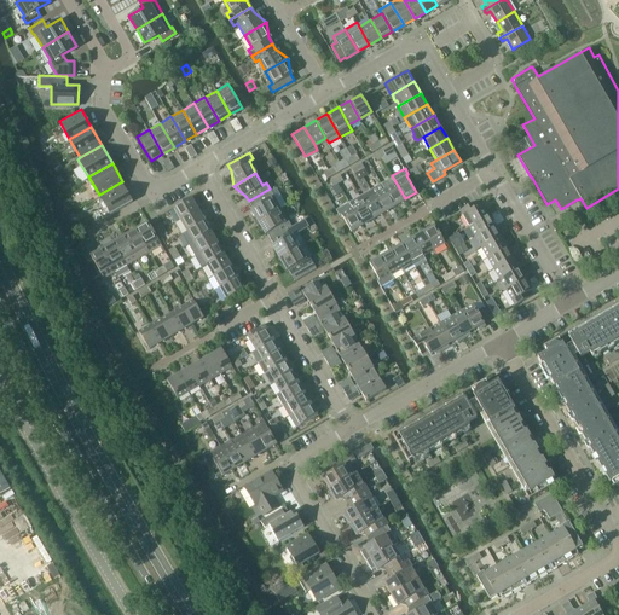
[(392,175),(381,181),(394,204),(405,198),(392,175)]
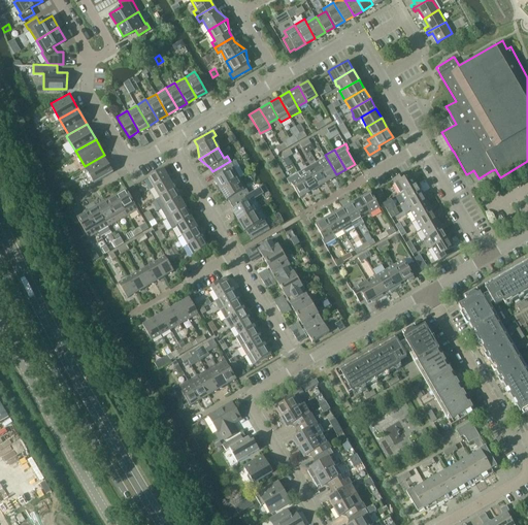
[(104,155),(85,166),(85,167),(94,182),(112,171),(103,156),(105,155),(104,155)]
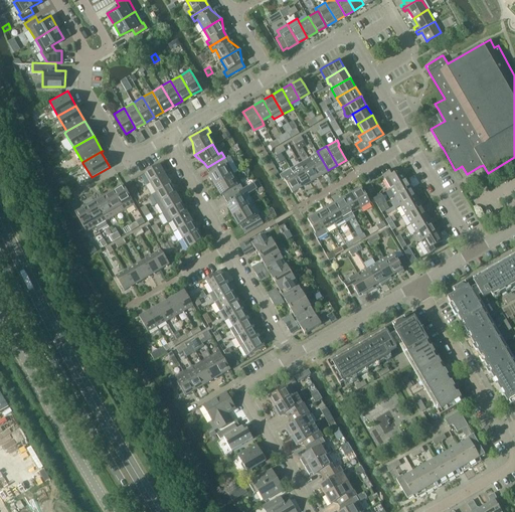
[(317,151),(308,157),(319,175),(328,170),(317,151)]
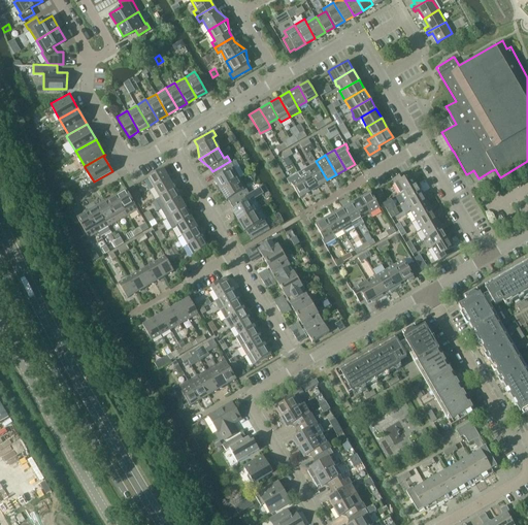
[(230,161),(212,171),(216,176),(217,190),(239,176),(230,161)]
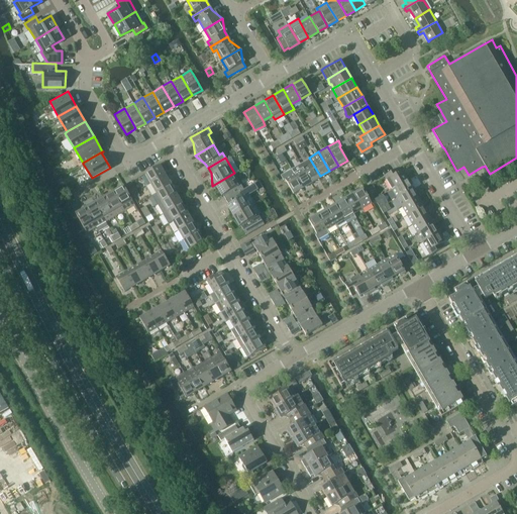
[(309,158),(300,163),(311,182),(320,176),(309,158)]
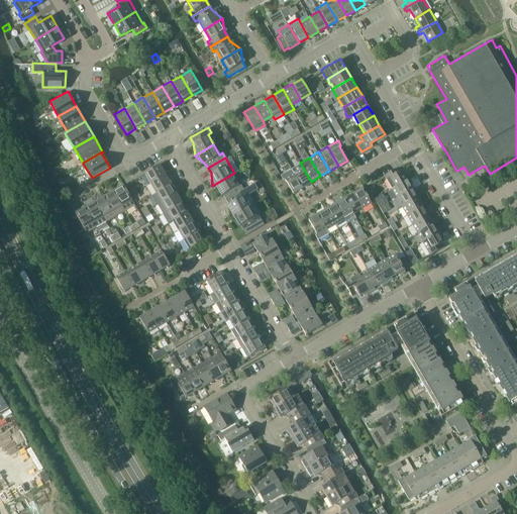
[(300,163),(291,168),(302,187),(311,182),(300,163)]
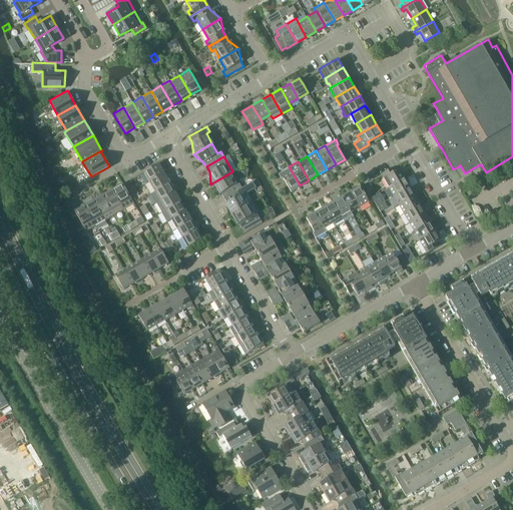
[(158,162),(143,170),(143,171),(149,180),(163,172),(158,162)]
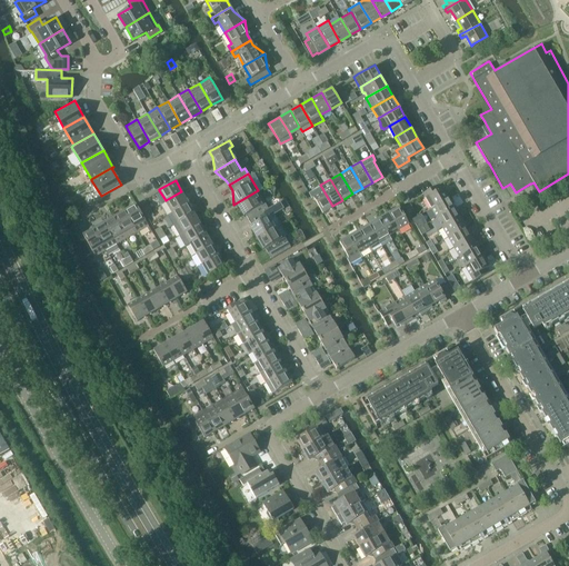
[(438,182),(422,192),(430,207),(450,195),(447,189),(445,190),(441,186),(440,187),(438,182)]
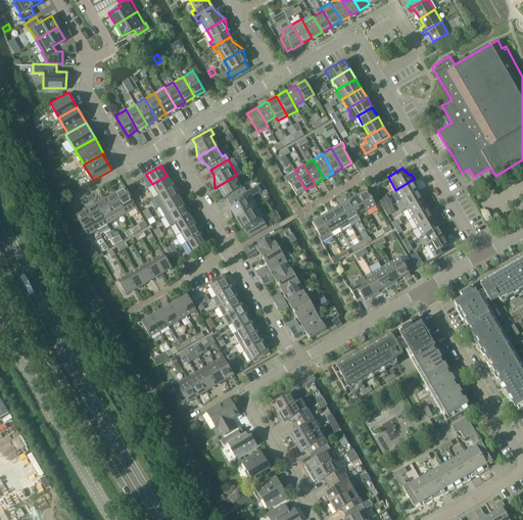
[(294,170),(284,176),(287,181),(288,180),(296,194),(305,189),(294,170)]
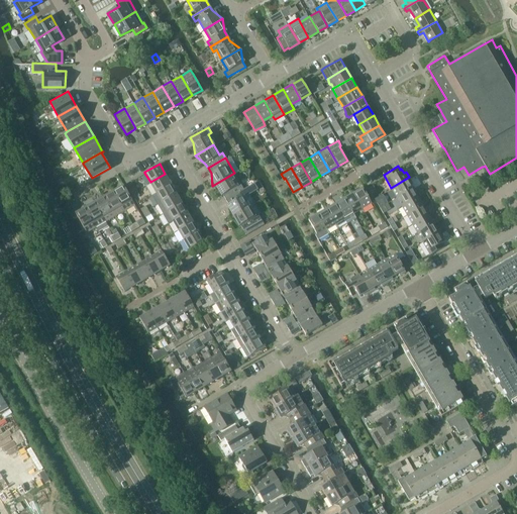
[(234,173),(212,186),(223,194),(225,198),(243,188),(234,173)]
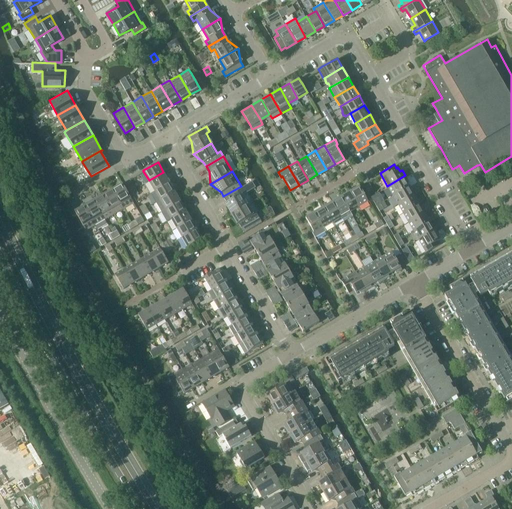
[(163,172),(149,180),(154,190),(169,181),(163,172)]
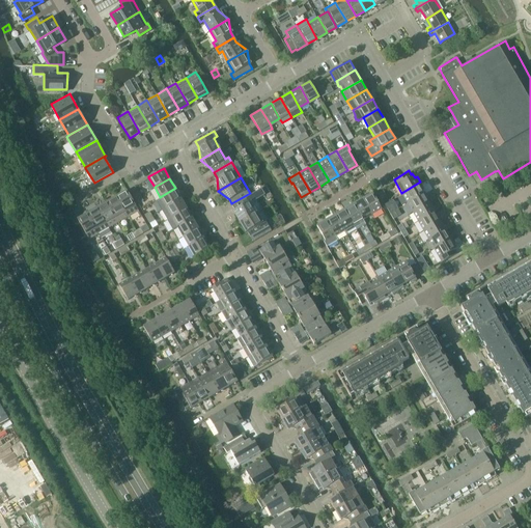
[(420,182),(401,193),(407,201),(423,192),(421,189),(423,188),(420,182)]
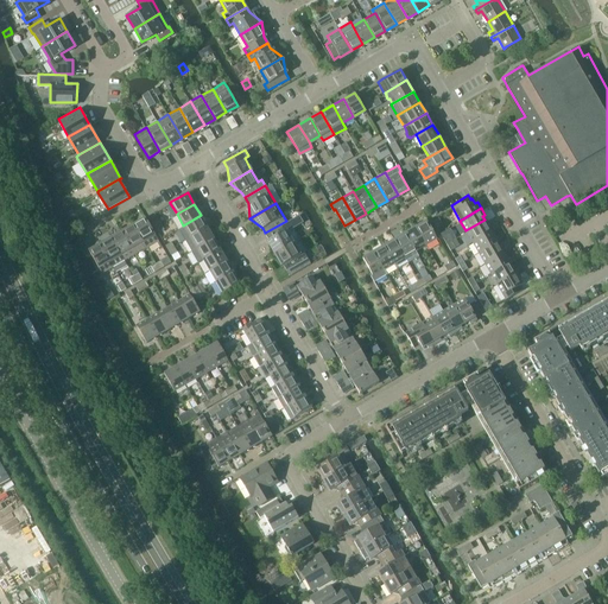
[(77,215),(70,217),(74,226),(81,223),(77,215)]
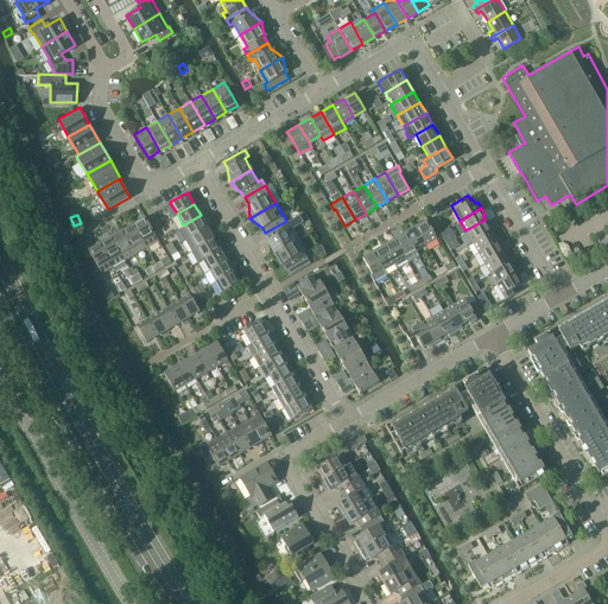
[(183,226),(178,228),(185,239),(207,226),(201,215),(183,226)]
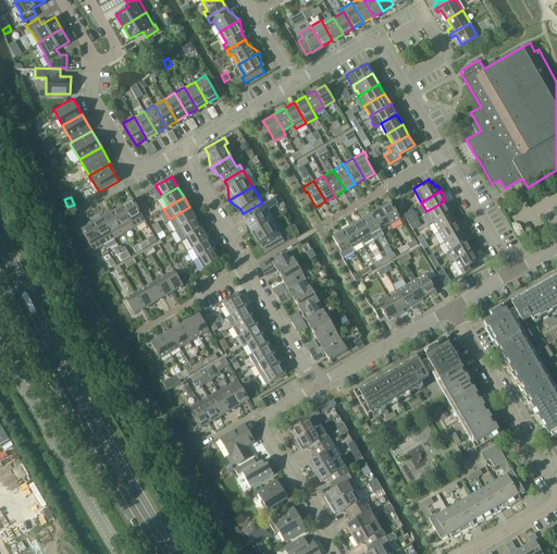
[(133,198),(122,205),(135,225),(145,220),(141,213),(136,205),(133,199),(133,198)]
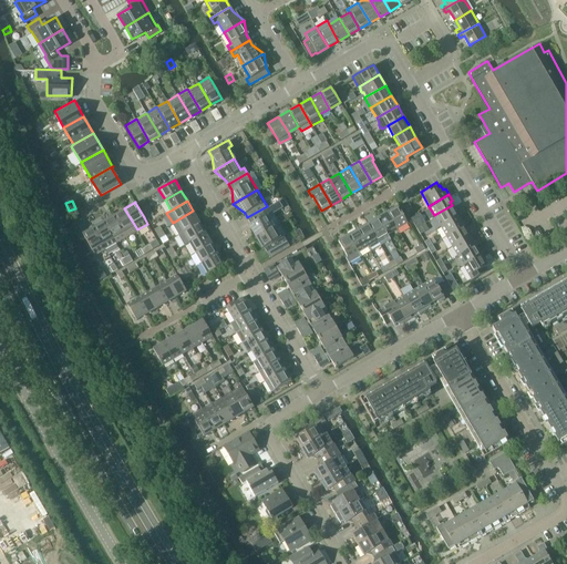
[(398,205),(388,211),(397,227),(406,222),(398,205)]
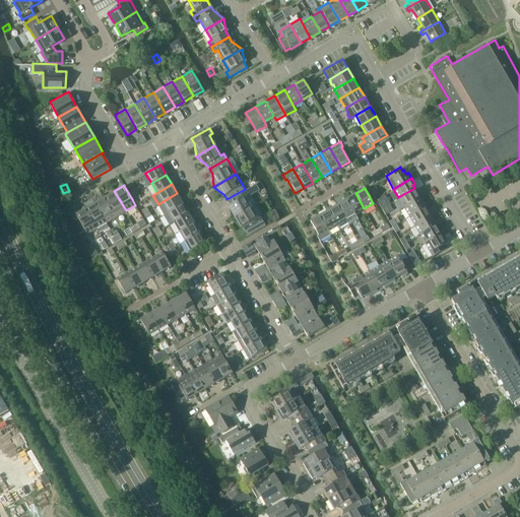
[(414,188),(398,197),(403,206),(421,196),(418,191),(416,192),(414,188)]
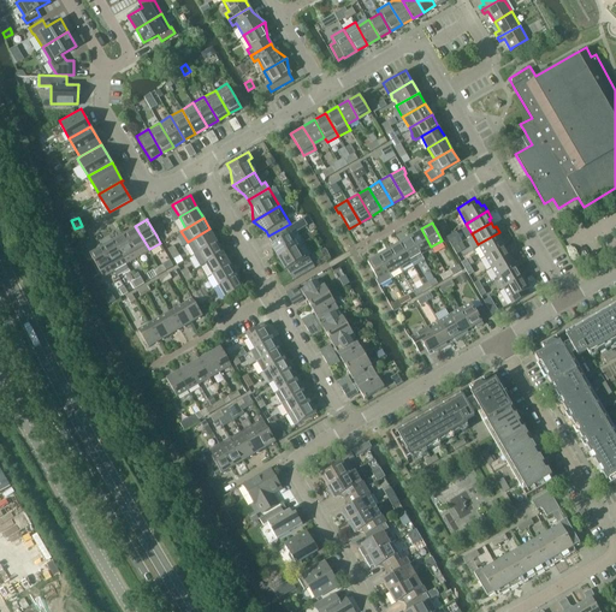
[(290,224),(268,236),(272,242),(274,257),(296,244),(290,232),(294,230),(290,224)]
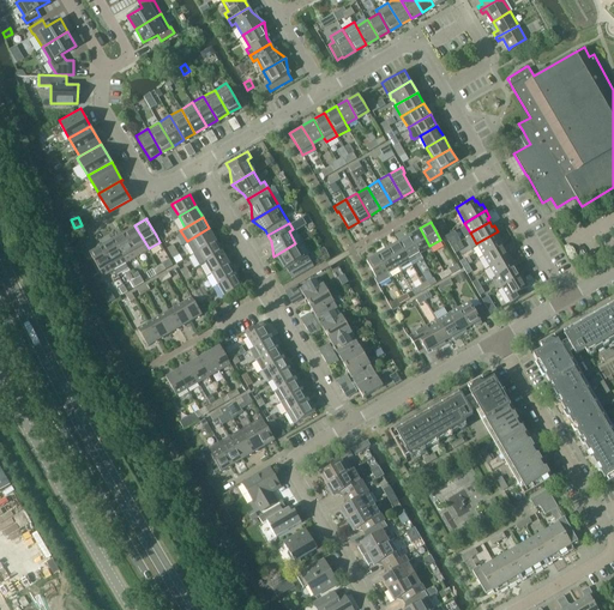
[(134,225),(124,231),(137,255),(149,248),(134,225)]
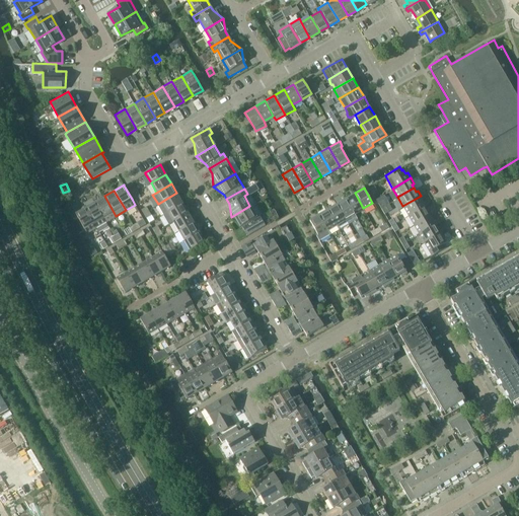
[(176,193),(158,204),(163,213),(182,203),(176,193)]
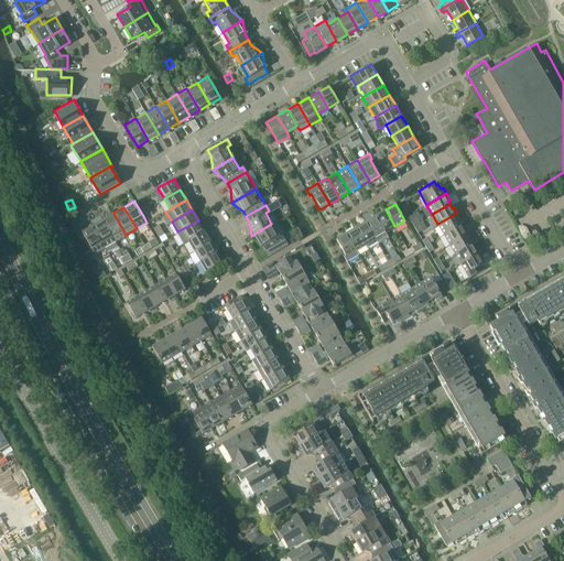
[(386,209),(376,215),(384,232),(394,226),(386,209)]
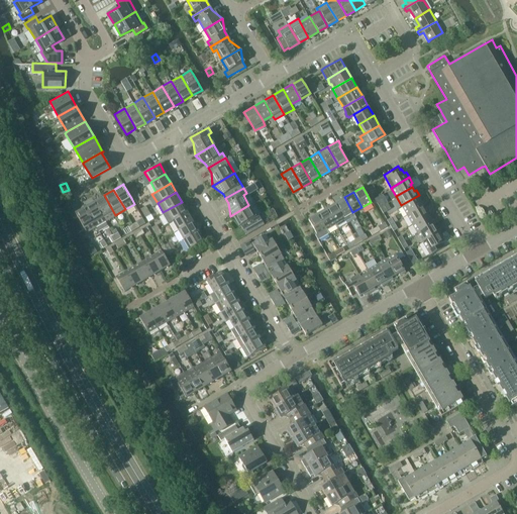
[(104,195),(94,200),(106,220),(115,215),(104,195)]
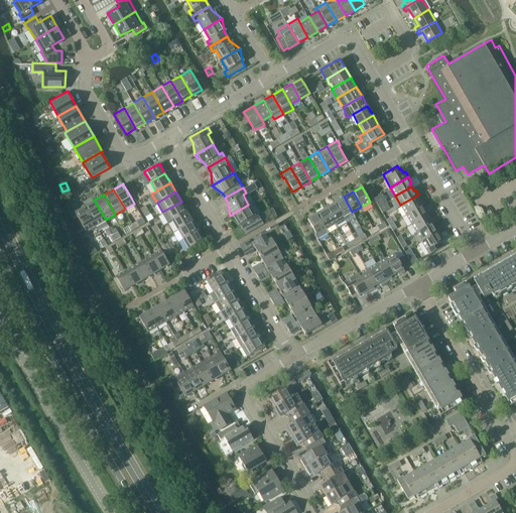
[(418,195),(400,205),(405,214),(421,205),(419,202),(421,200),(418,195)]
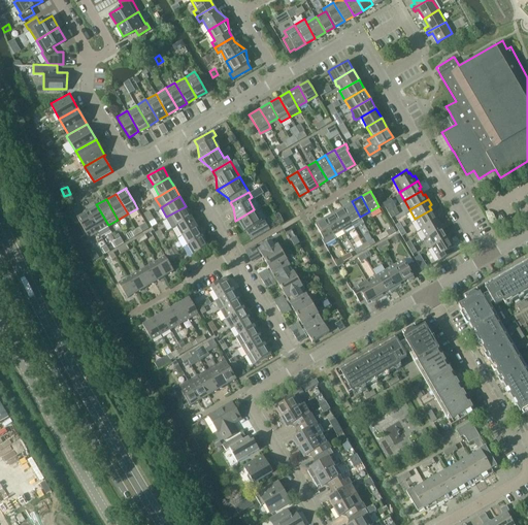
[(352,201),(342,206),(354,227),(363,222),(360,217),(352,201)]
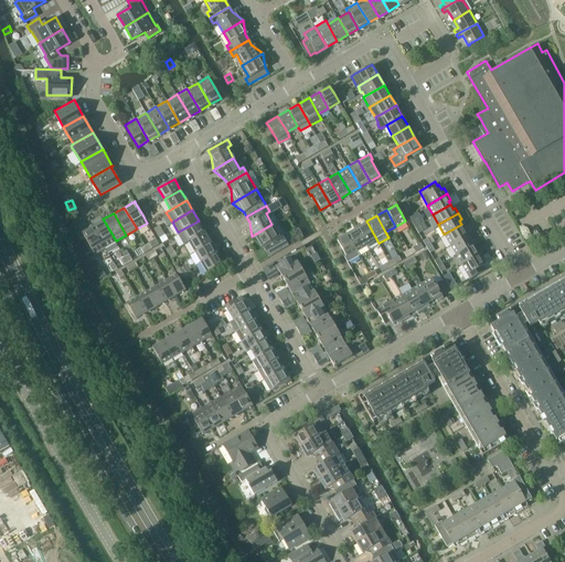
[(103,219),(93,225),(106,247),(116,241),(103,219)]
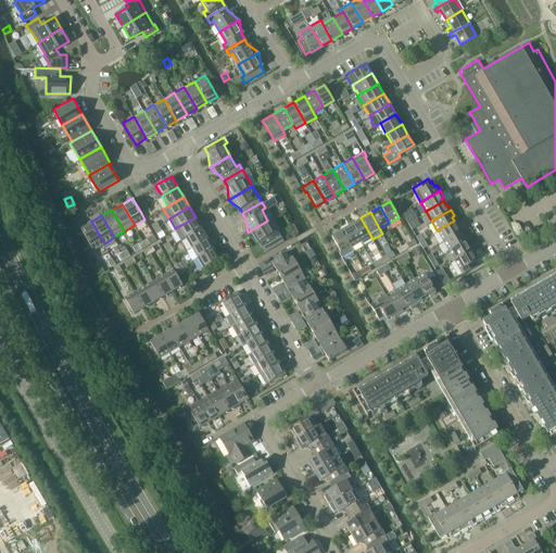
[(196,217),(175,228),(181,239),(185,236),(201,227),(196,217)]
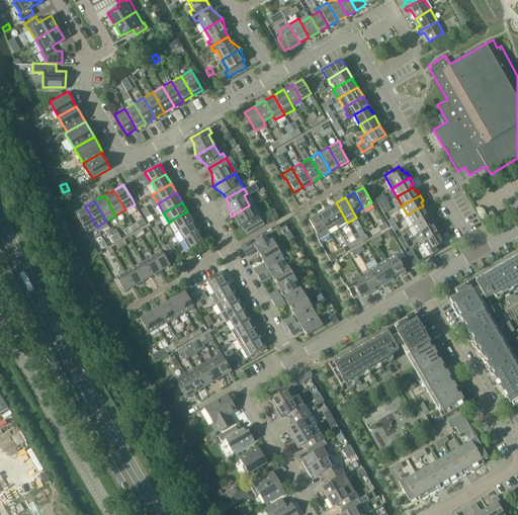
[(336,202),(327,207),(338,228),(347,223),(336,202)]
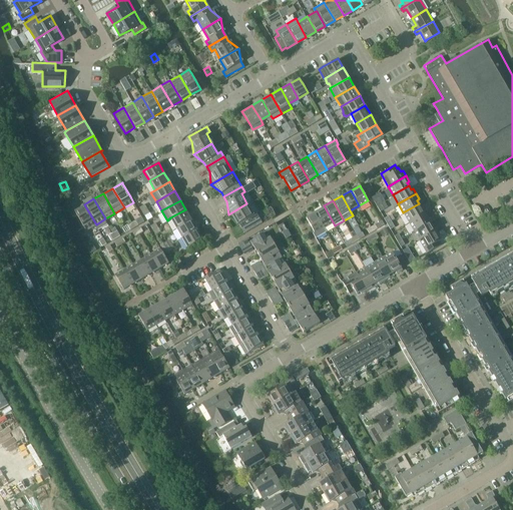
[(246,203),(228,214),(238,222),(241,226),(249,222),(259,216),(255,211),(252,213),(246,203)]
